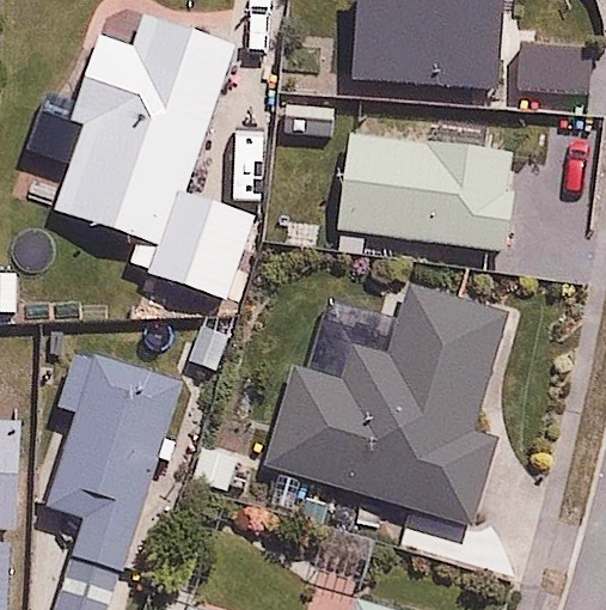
[(85,110),(53,208),(141,237),(132,266),(233,299),(259,217),(185,191),(237,35),(144,5),(133,36),(101,25),(74,107),(85,110)]
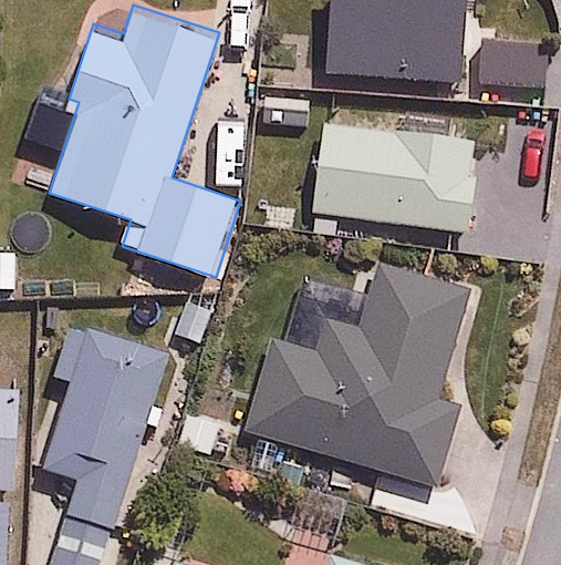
[(487,140),(326,121),(315,215),(476,234),(487,140)]
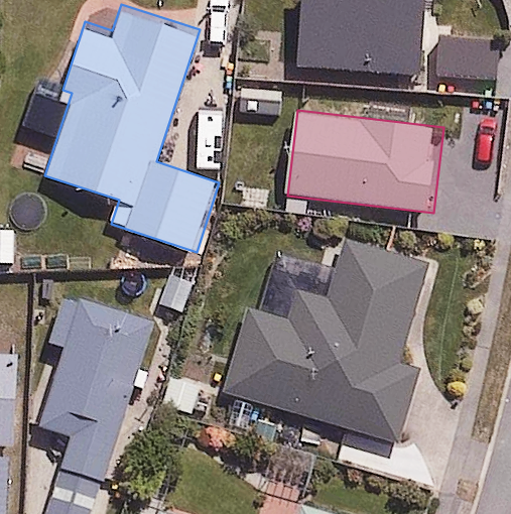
[(19,224),(0,224),(0,264),(20,264),(19,224)]
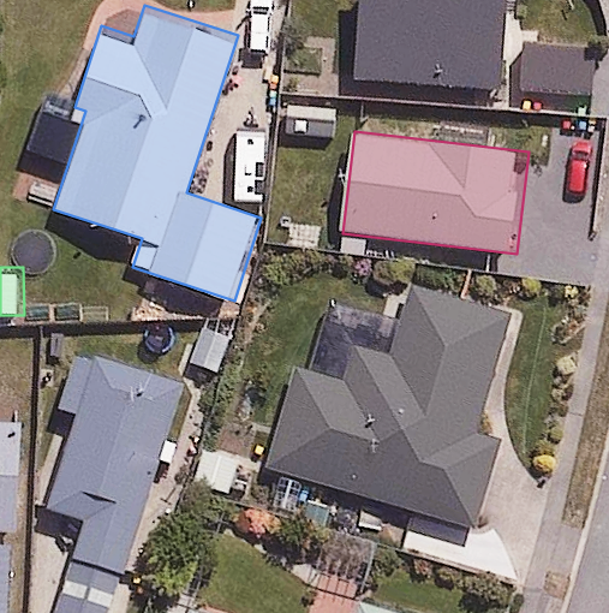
[(507,315),(410,289),(392,355),(353,344),(344,379),(298,367),(268,476),(478,535),(501,452),(471,445),(507,315)]
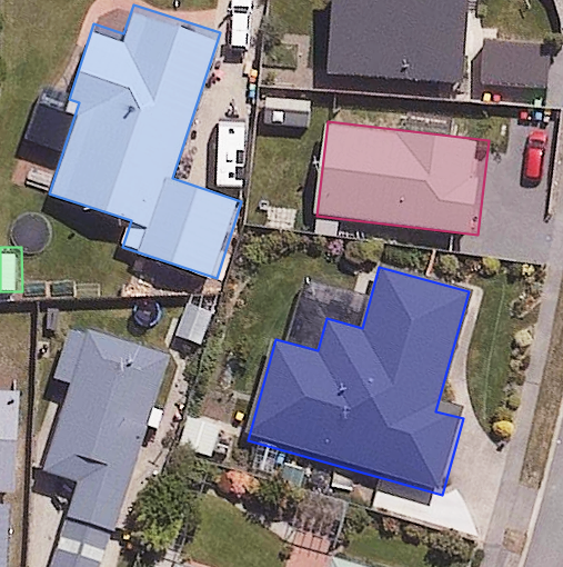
[(168,349),(80,325),(39,469),(78,480),(69,515),(118,528),(168,349)]
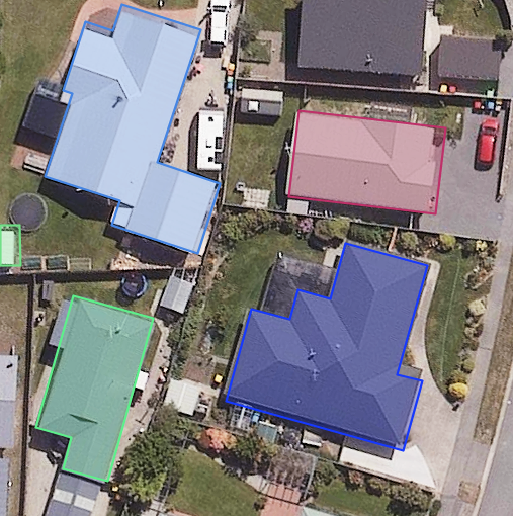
[(14,515),(15,356),(0,355),(0,515),(14,515)]
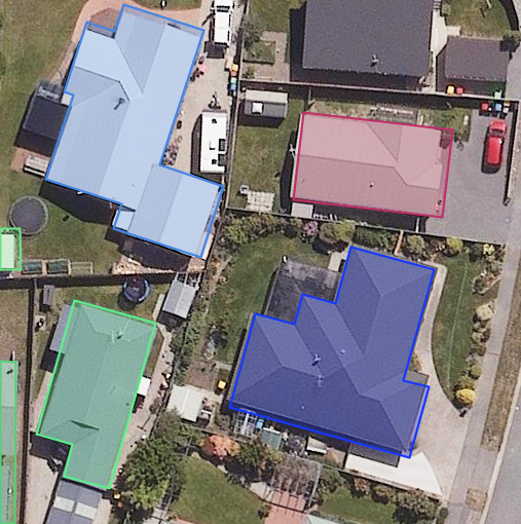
[(349,523),(306,511),(302,523),(264,523),(260,522),(259,523),(206,523),(173,515),(170,523),(349,523)]
